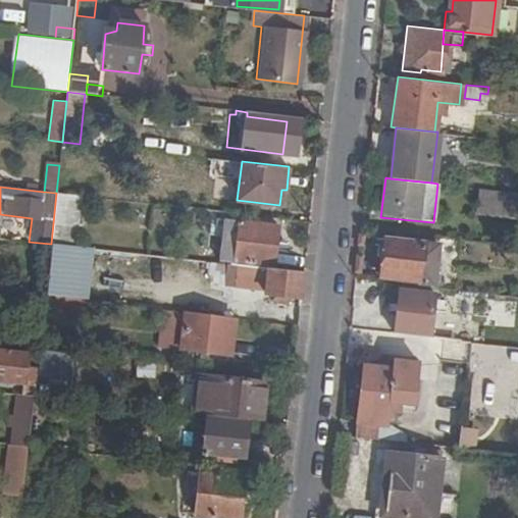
[(517,216),(517,192),(478,189),(475,211),(517,216)]
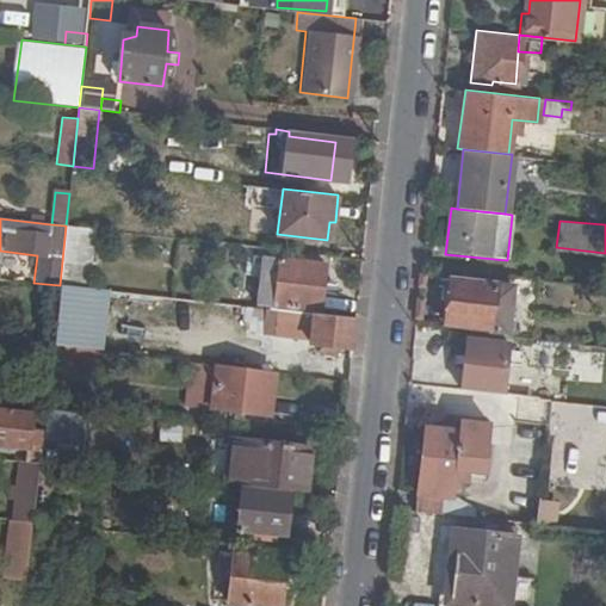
[(60,285),(87,289),(94,229),(66,226),(60,285)]
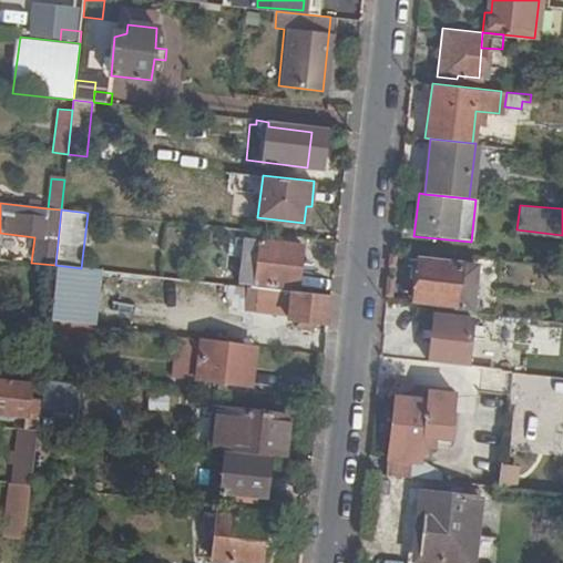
[(302,243),(246,236),(245,244),(248,245),(247,255),(239,255),(237,282),(255,284),(255,283),(295,287),(302,243)]
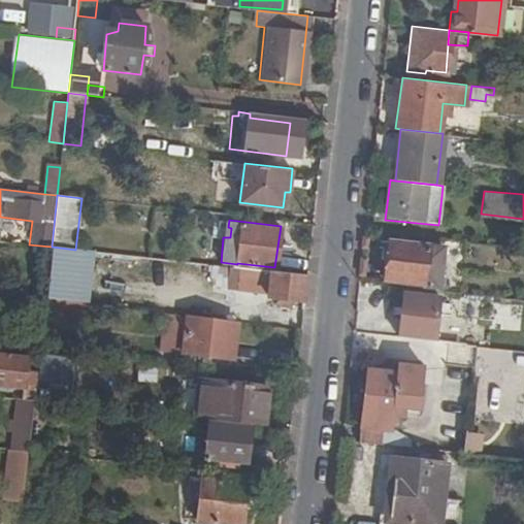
[(387,240),(382,283),(434,289),(440,248),(387,240)]
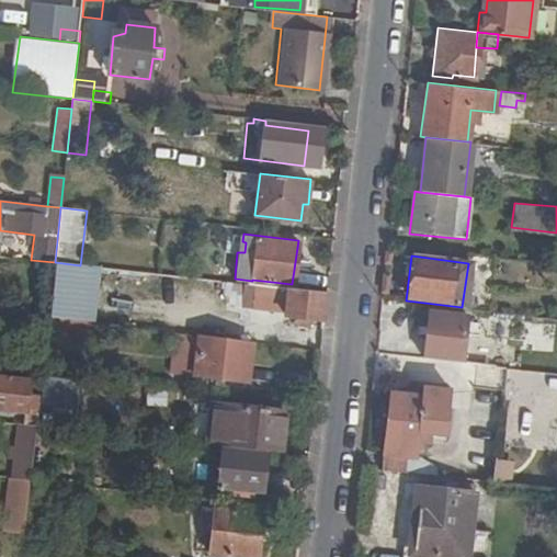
[(82,320),(88,266),(80,265),(55,262),(49,316),(82,320)]
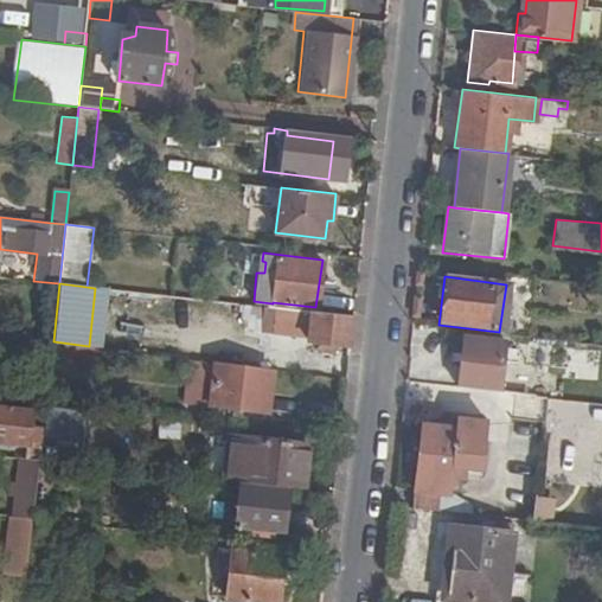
[(143,290),(142,312),(173,313),(174,292),(143,290)]
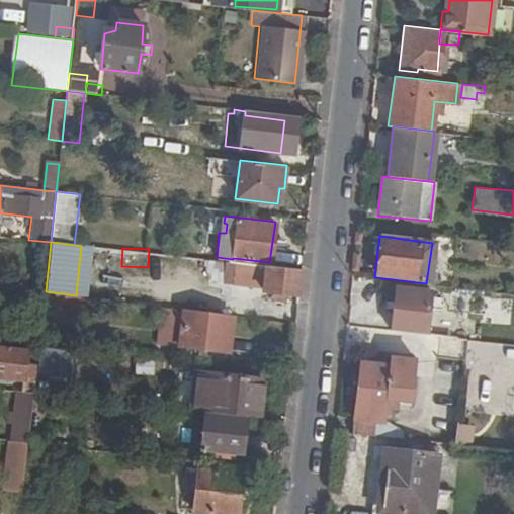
[(297,295),(301,269),(234,262),(231,282),(262,286),(261,291),(297,295)]
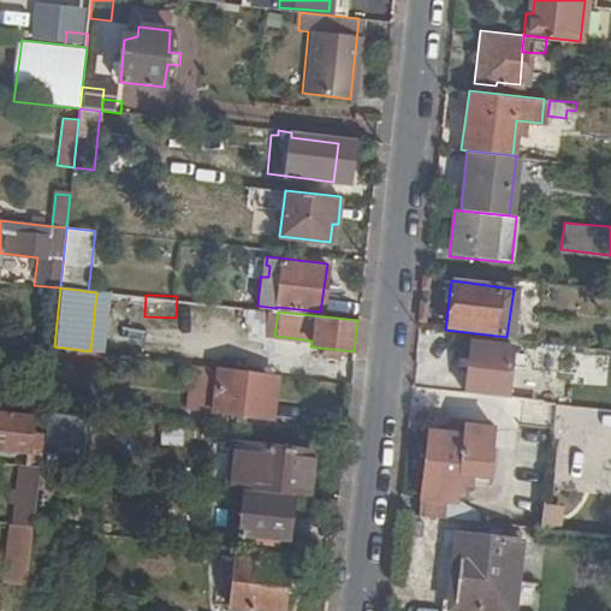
[(463,392),(541,402),(543,385),(506,380),(511,346),(468,342),(463,392)]
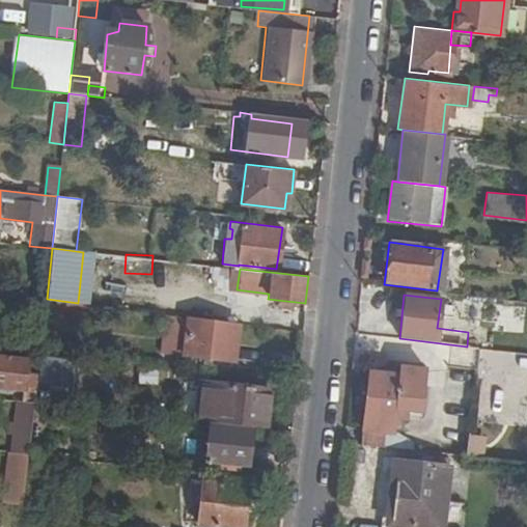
[(183,353),(233,359),(239,322),(188,315),(166,313),(162,351),(183,353)]
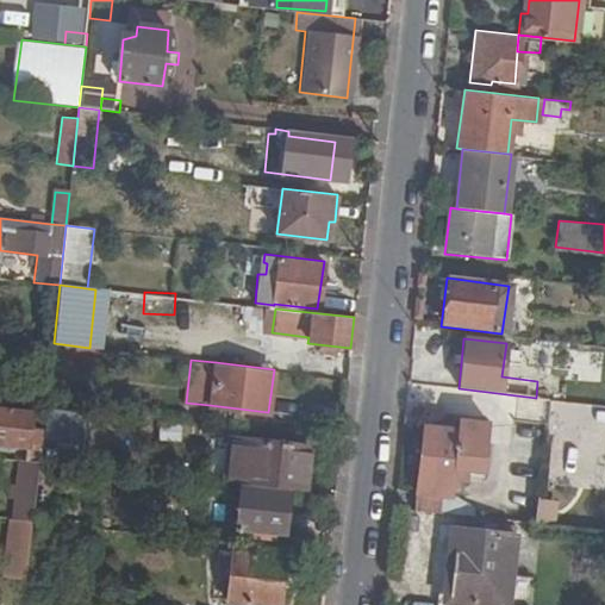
[(17,424),(18,405),(0,401),(0,446),(1,446),(1,438),(23,442),(25,425),(17,424)]
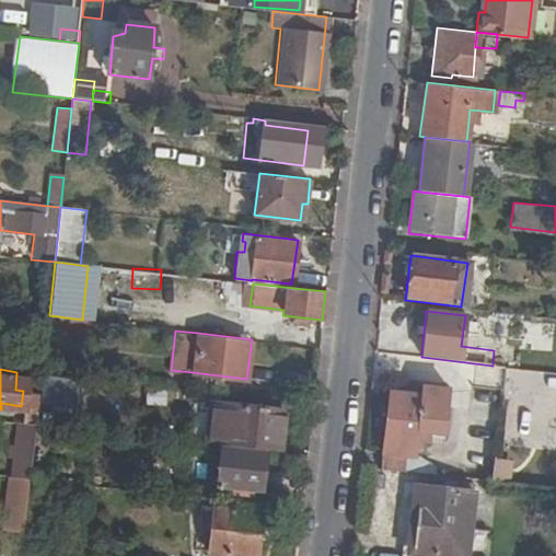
[(72,382),(42,378),(41,397),(71,401),(72,382)]
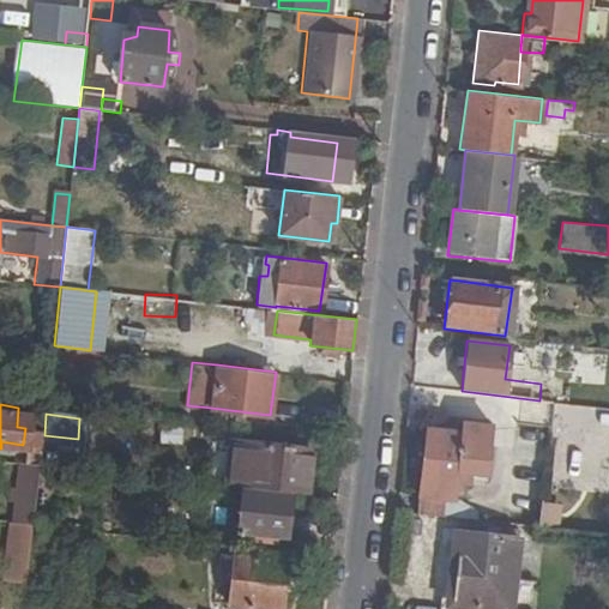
[(152,418),(150,435),(173,438),(174,421),(152,418)]
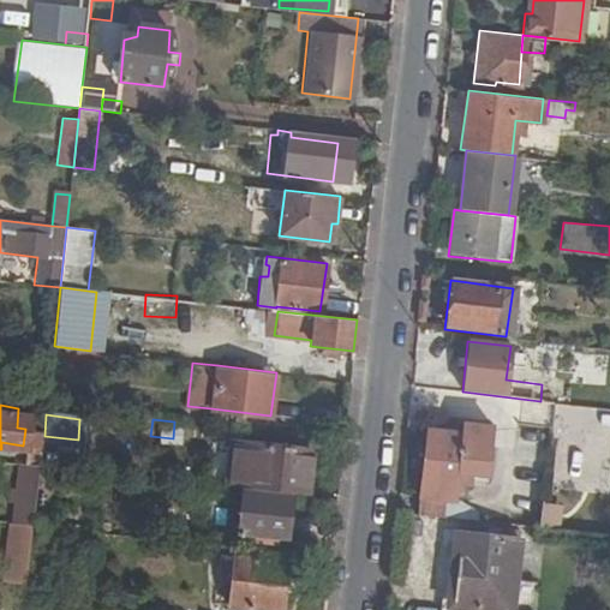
[(424,430),(413,514),(452,518),(454,498),(456,480),(470,483),(471,471),(476,471),(474,482),(485,484),(491,425),(460,422),(458,435),(424,430)]
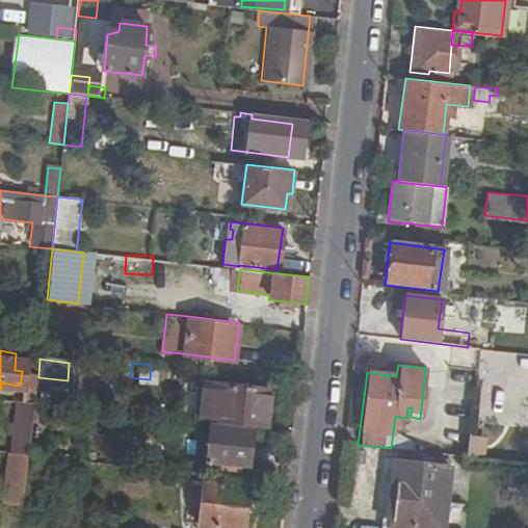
[(194,421),(264,429),(269,388),(199,380),(194,421)]
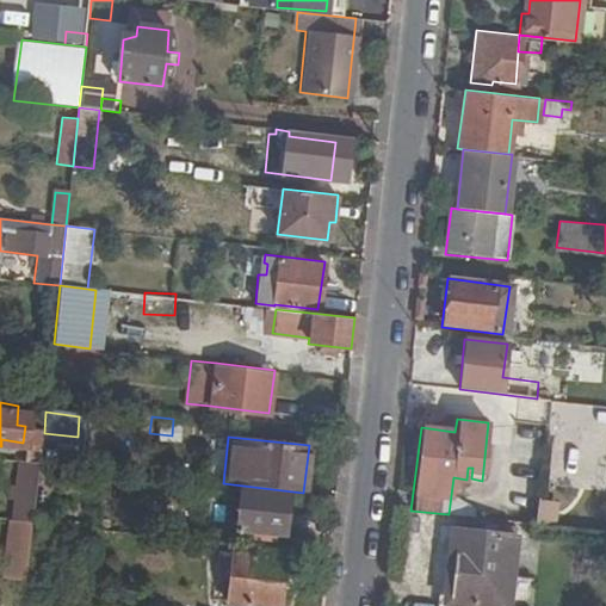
[(12,517),(33,519),(41,463),(18,461),(12,517)]
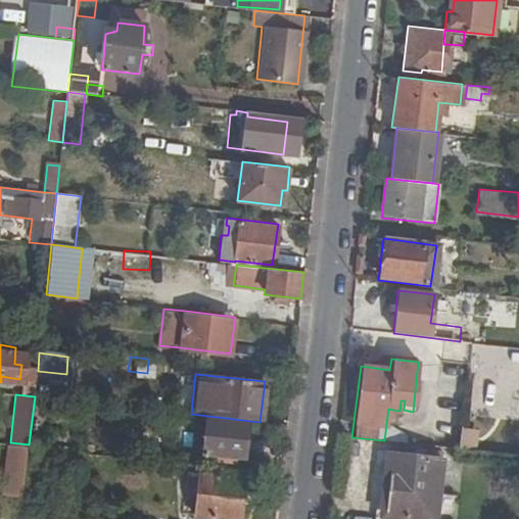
[(247,425),(206,420),(203,457),(243,462),(247,425)]
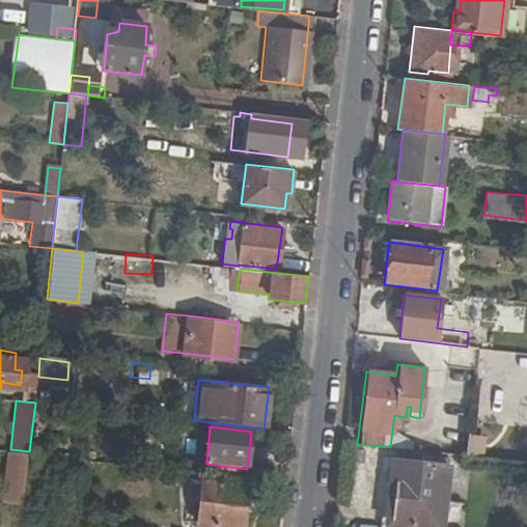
[(390,447),(409,449),(409,438),(404,433),(392,431),(390,447)]
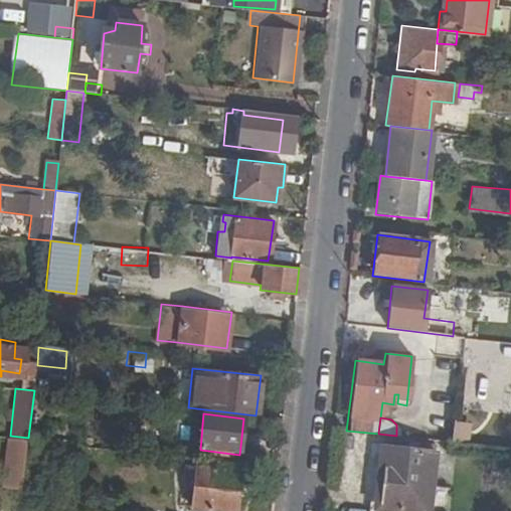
[(370,465),(367,498),(426,504),(432,453),(378,447),(375,465),(370,465)]
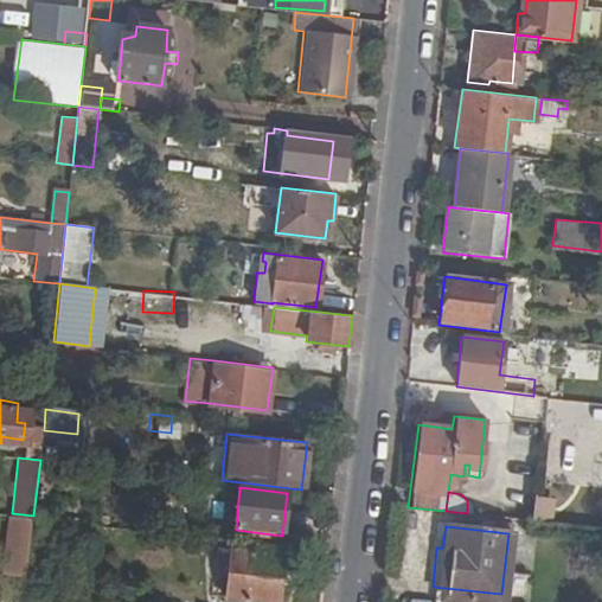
[(250,601),(279,601),(285,552),(232,545),(226,599),(250,601)]
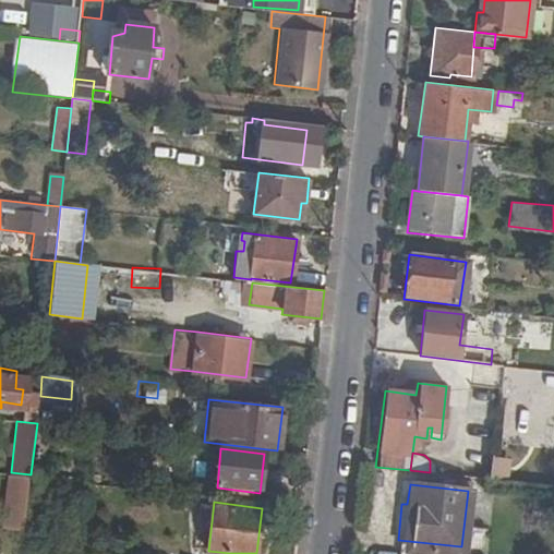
[(460,553),(461,546),(398,540),(397,553),(399,553),(407,553),(412,550),(446,553),(460,553)]
